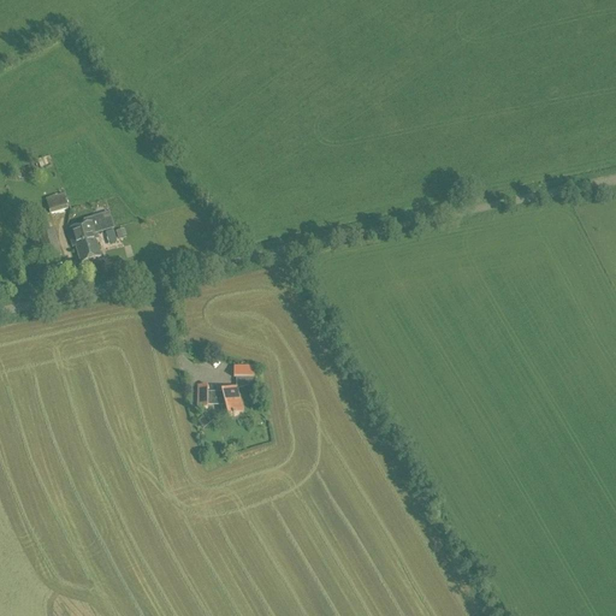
[(41,169),(48,165),(45,158),(37,161),(41,169)]
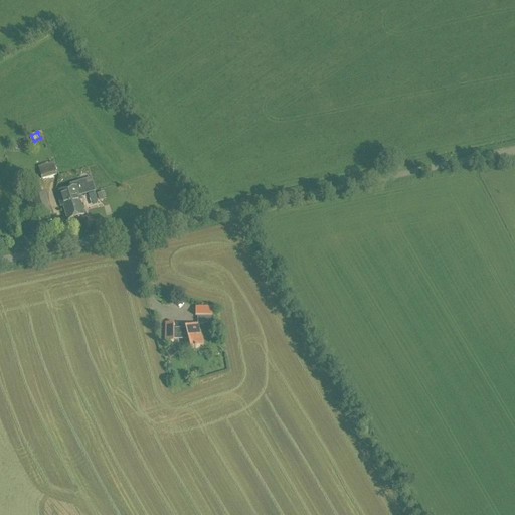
[(42,179),(56,175),(53,162),(38,167),(42,179)]
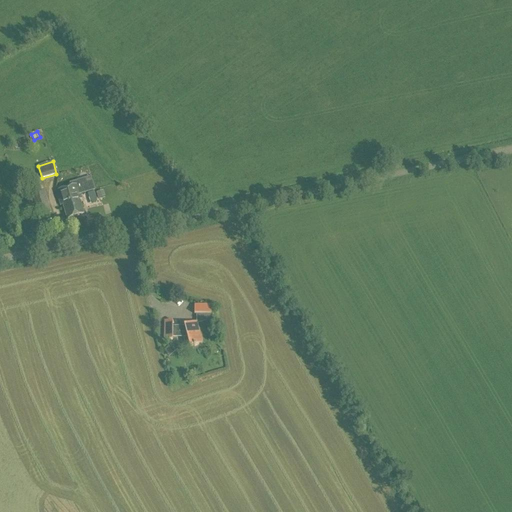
[(42,191),(38,178),(29,181),(33,194),(32,194),(38,217),(51,213),(45,191),(42,191)]
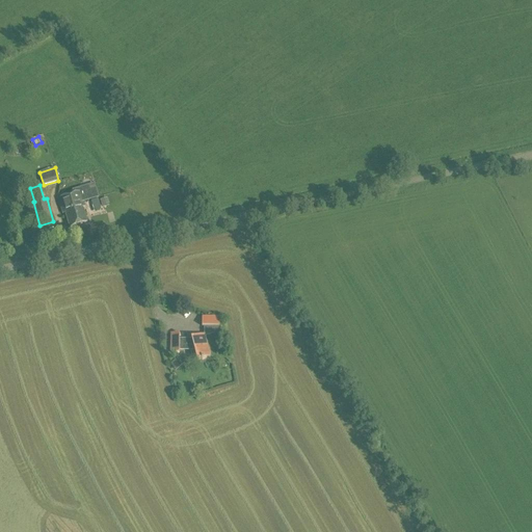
[(87,223),(82,208),(85,207),(80,192),(58,198),(63,214),(65,213),(70,228),(87,223)]
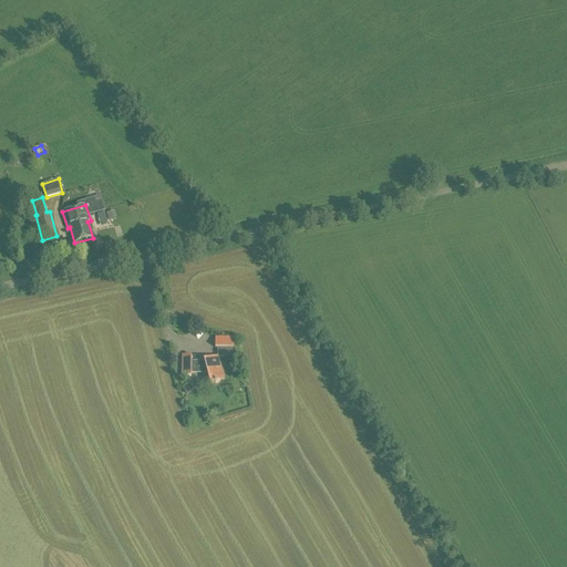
[(30,226),(35,224),(32,212),(26,213),(30,226)]
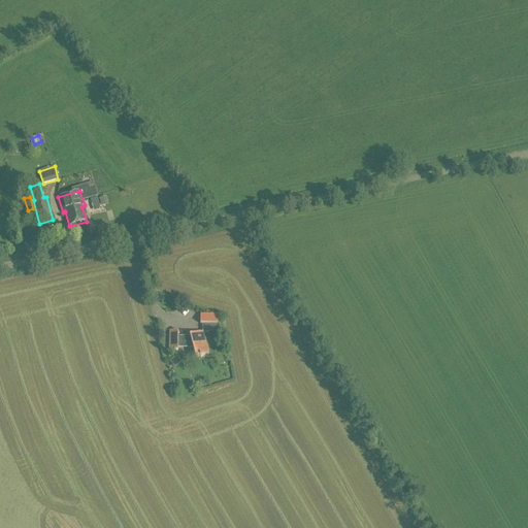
[(200,324),(202,324),(217,325),(218,325),(219,316),(200,316),(200,324)]
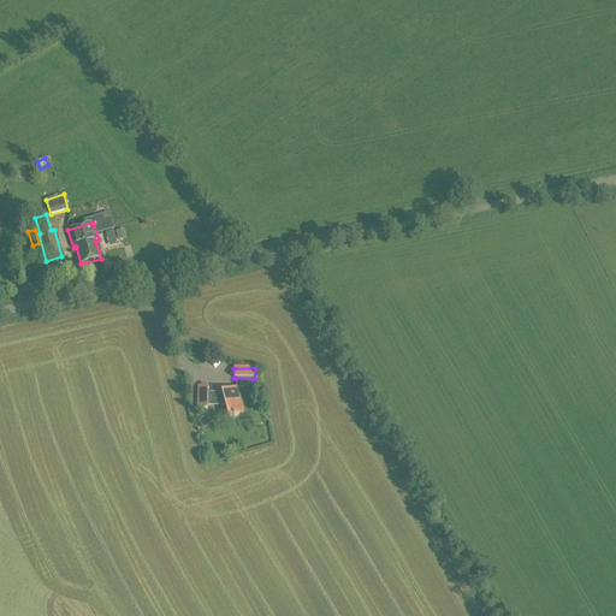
[(199,386),(199,409),(208,409),(208,407),(225,407),(229,418),(243,414),(237,390),(237,388),(236,389),(221,392),(221,394),(208,394),(208,386),(199,386)]
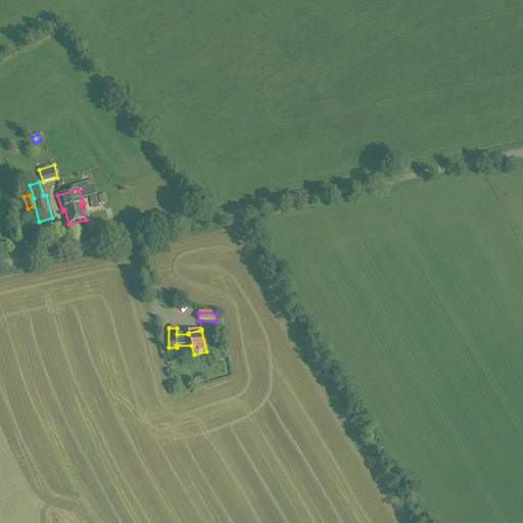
[(184,346),(178,350),(181,355),(187,352),(184,346)]
